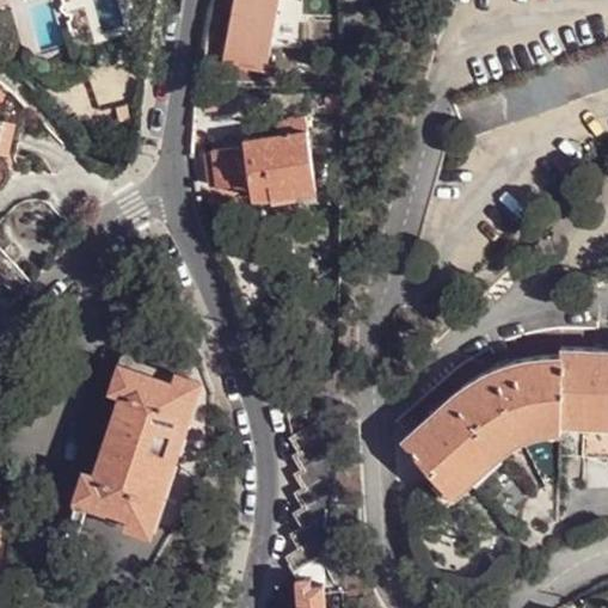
[(264,68),(275,0),(228,0),(219,61),(264,68)]
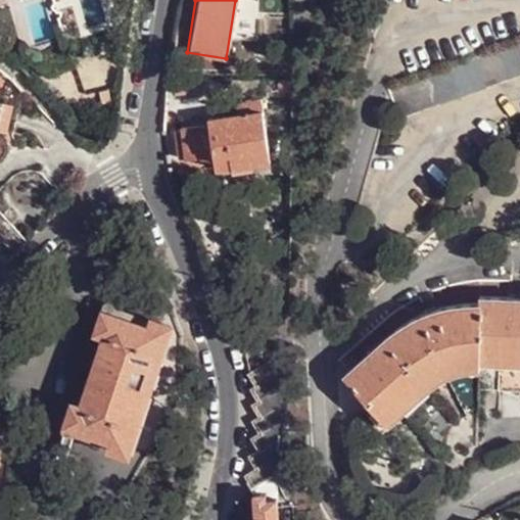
[(397,120),(519,75),(519,42),(387,90),(397,120)]
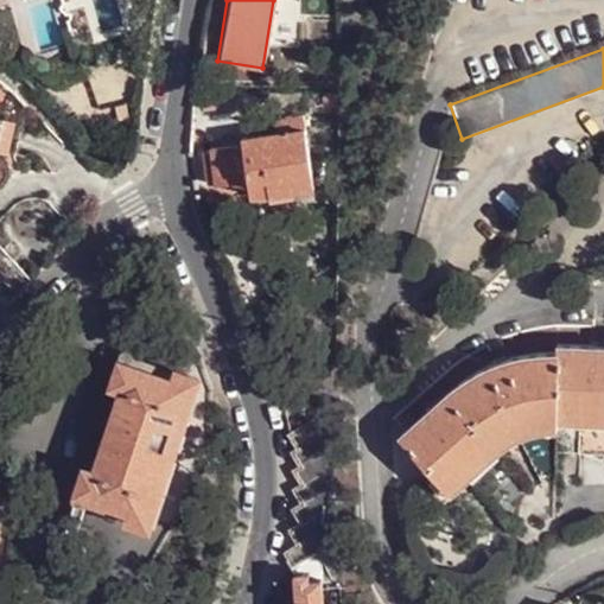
[(0,159),(11,161),(24,108),(14,97),(0,94),(0,159)]
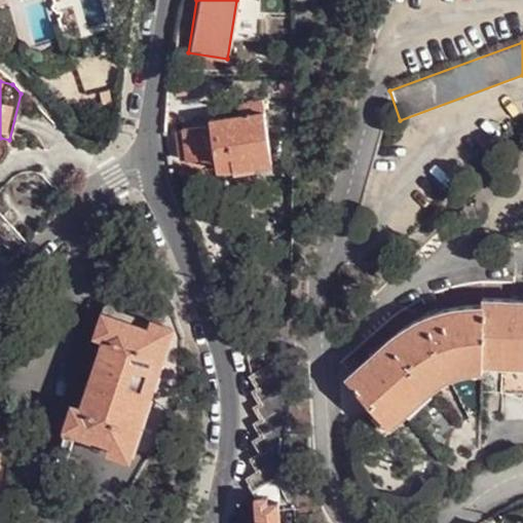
[(278,94),(291,94),(292,85),(277,84),(278,94)]
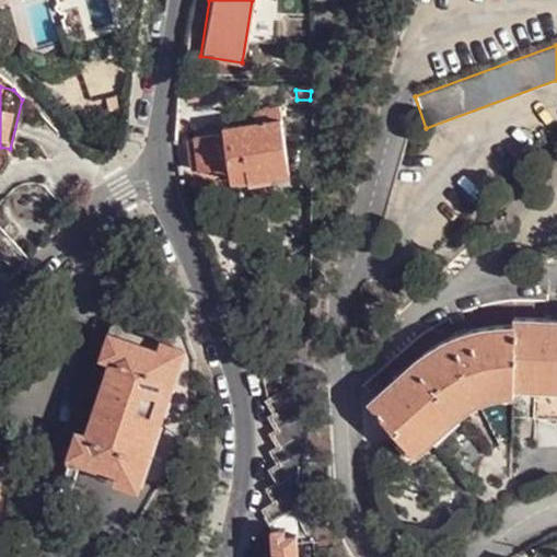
[(192,142),(197,171),(198,174),(245,166),(247,181),(288,174),(276,103),(247,107),(251,125),(221,129),(221,136),(192,140),(192,142)]
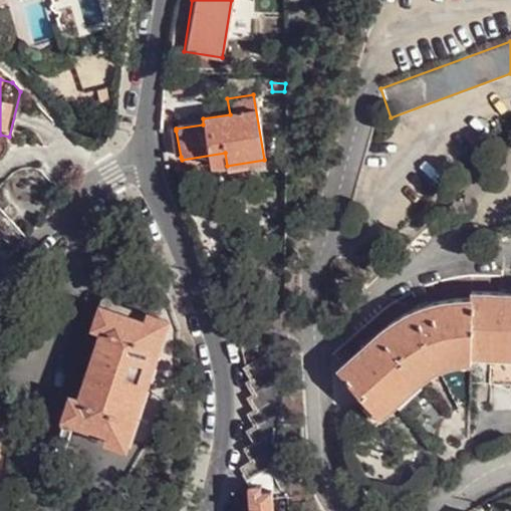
[(173,158),(181,157),(176,131),(169,132),(173,158)]
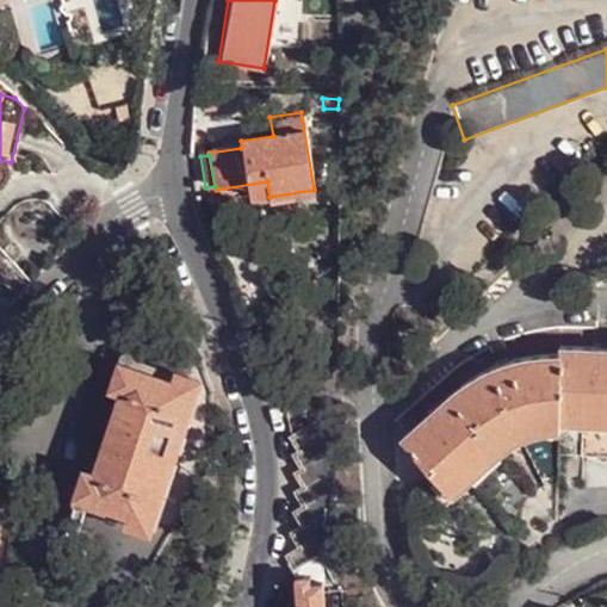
[(273,329),(261,316),(249,323),(265,336),(273,329)]
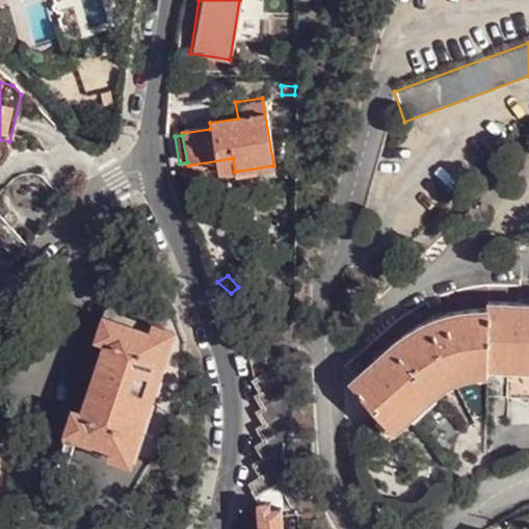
[(63,466),(71,446),(75,438),(117,450),(130,408),(128,407),(139,374),(142,375),(155,335),(112,321),(115,311),(122,290),(112,287),(96,340),(104,343),(80,415),(72,413),(55,463),(63,466)]
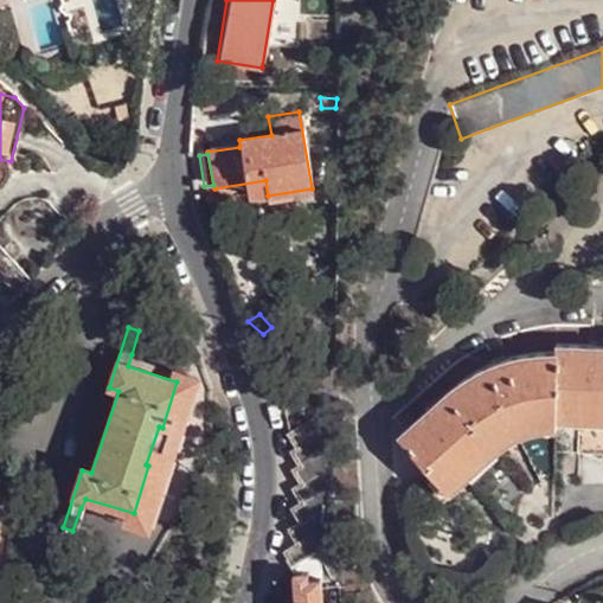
[(602,347),(555,347),(555,353),(530,355),(515,359),(498,364),(475,373),(461,382),(451,390),(437,403),(398,438),(434,479),(448,494),(469,475),(475,469),(481,464),(489,457),(496,453),(505,446),(507,443),(510,442),(512,441),(514,440),(517,438),(520,437),(523,436),(525,435),(528,434),(532,432),(536,431),(539,430),(543,430),(547,429),(551,429),(555,428),(556,424),(555,418),(602,418),(602,347)]
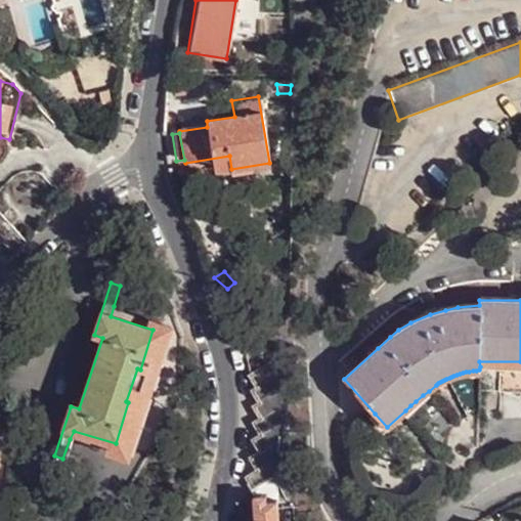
[(74,431),(70,439),(129,459),(172,324),(114,306),(111,316),(153,330),(140,370),(137,368),(126,401),(128,402),(116,443),(74,431)]
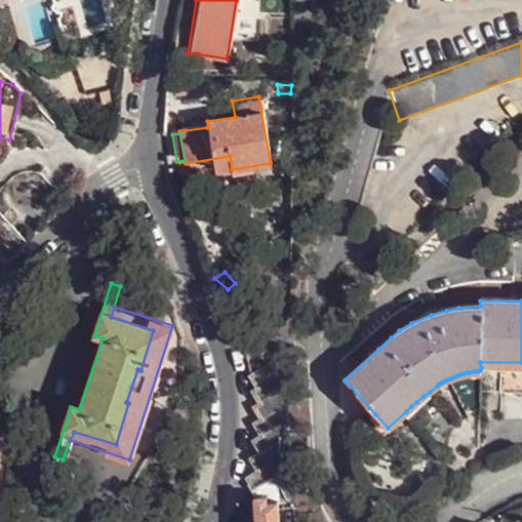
[(255,352),(242,355),(245,368),(258,365),(255,352)]
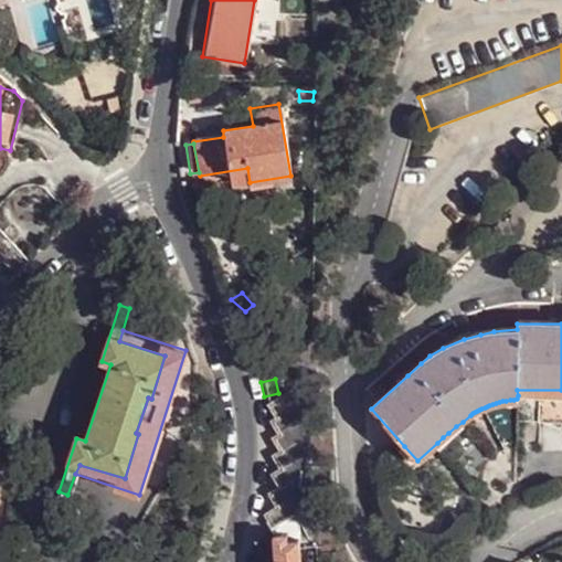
[(271,528),(279,525),(300,512),(303,459),(304,442),(305,423),(306,384),(267,406),(275,421),(271,424),(278,437),(273,442),(279,455),(272,458),(278,473),(272,477),(278,491),(268,497),(276,511),(264,517),(271,528)]
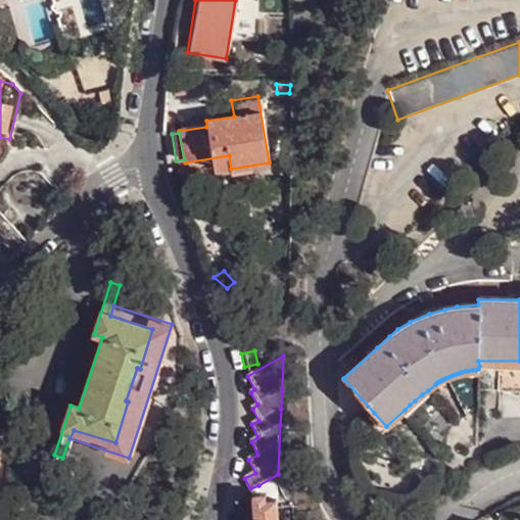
[(519,393),(519,368),(514,368),(497,368),(498,392),(519,393)]
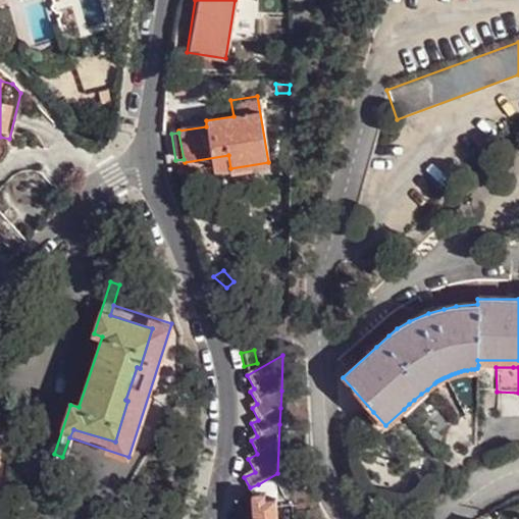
[(476,379),(477,368),(474,369),(471,369),(467,370),(464,370),(461,371),(458,372),(455,373),(452,374),(450,375),(448,376),(445,377),(443,378),(440,379),(438,380),(436,381),(434,383),(427,390),(421,394),(414,400),(409,404),(404,409),(385,425),(380,431),(386,437),(398,428),(417,411),(431,398),(438,393),(450,386),(458,382),(463,381),(470,379),(476,379)]
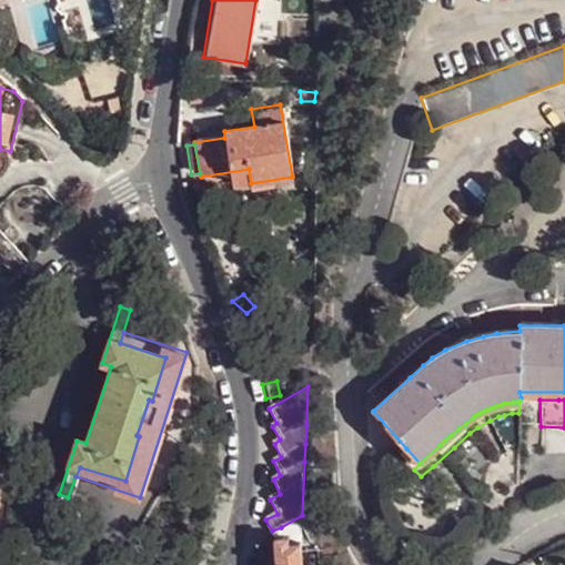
[(414,470),(420,463),(406,449),(401,454),(414,470)]
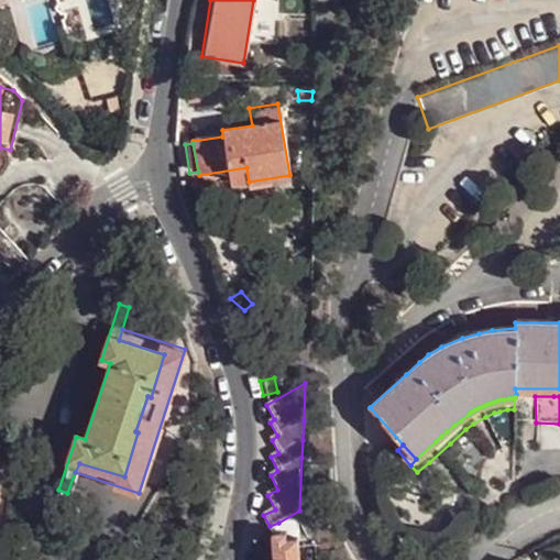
[(271,534),(273,559),(278,559),(277,540),(286,539),(285,533),(271,534)]
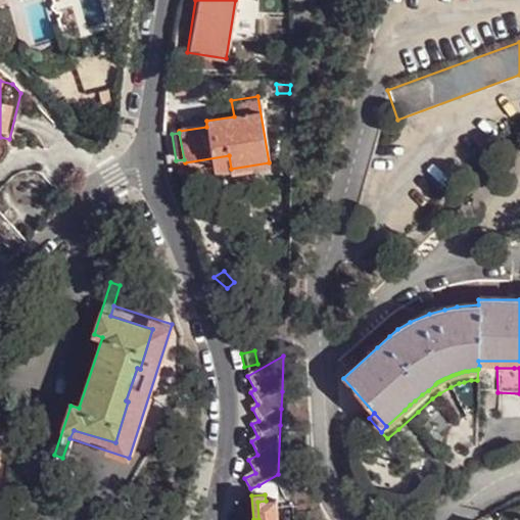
[(276,519),(275,500),(266,501),(257,502),(258,519),(276,519)]
